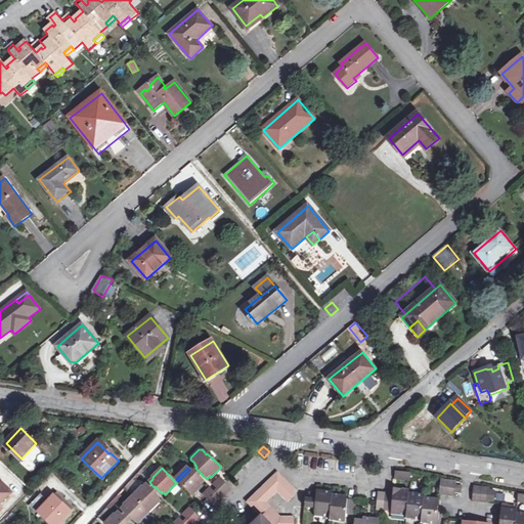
[(189,470),(178,481),(191,495),(202,486),(201,485),(205,482),(200,477),(199,478),(192,471),(191,471),(189,470)]
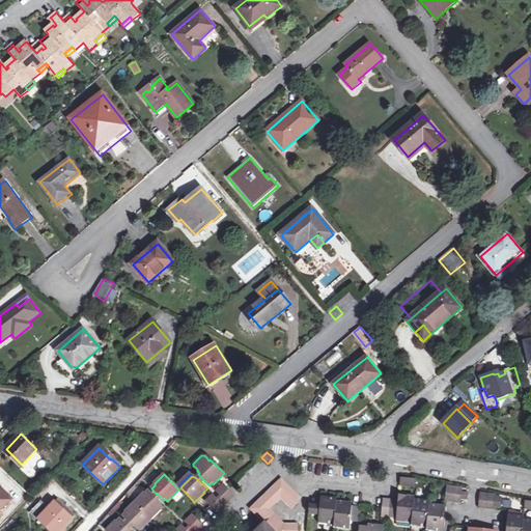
[(281,478),(250,509),(264,524),(257,530),(297,530),(297,525),(284,524),(270,509),(281,499),(291,509),(299,502),(299,496),(281,478)]
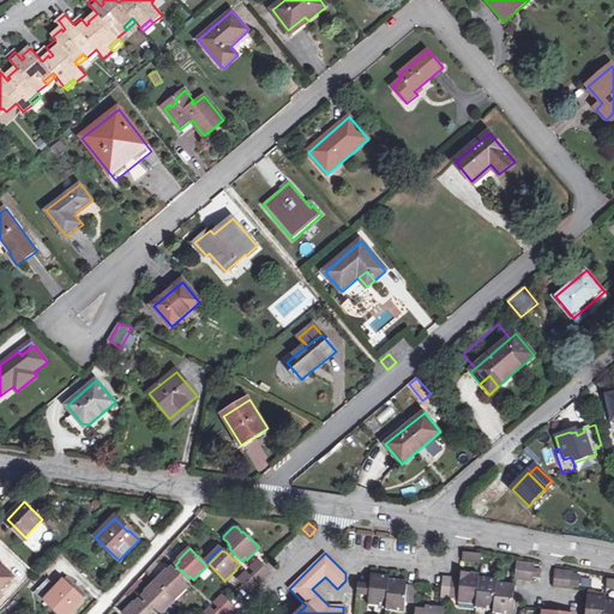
[(481,565),(482,555),(462,553),(462,563),(481,565)]
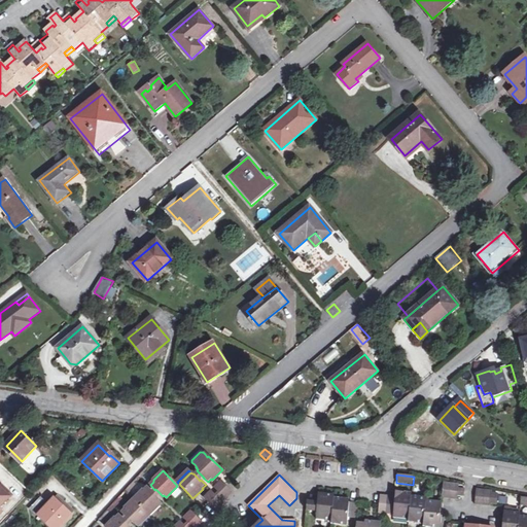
[(233,492),(226,486),(222,482),(215,489),(221,495),(222,494),(226,498),(233,492)]
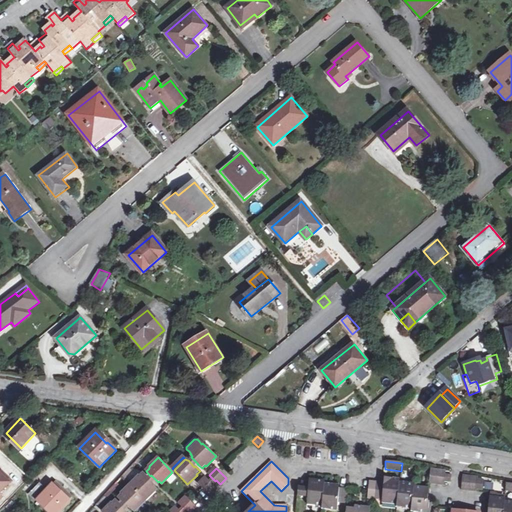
[(445,474),(446,471),(438,470),(432,470),(430,485),(437,485),(444,486),(444,482),(445,474)]
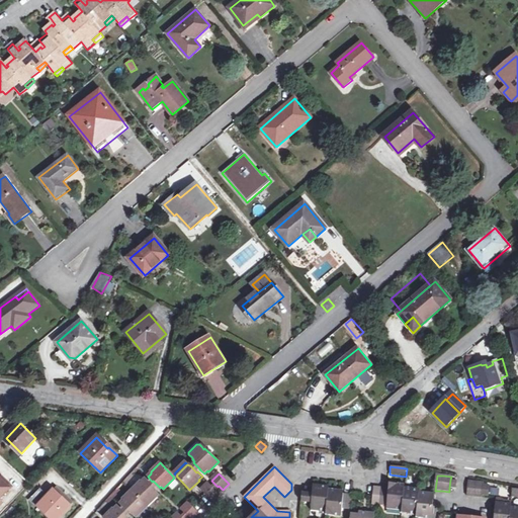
[(174,478),(163,489),(165,491),(176,480),(174,478)]
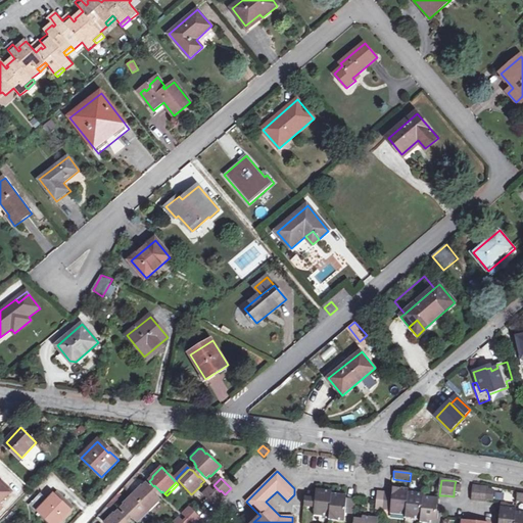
[(142,486),(133,495),(147,510),(158,498),(157,496),(157,495),(151,488),(146,483),(143,486),(142,486)]
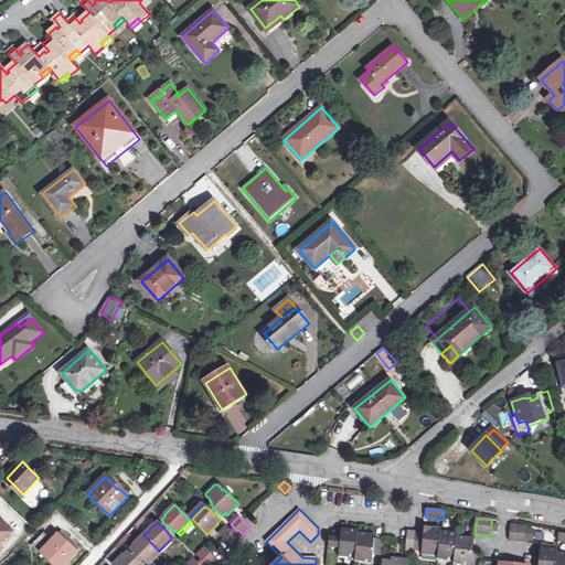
[(0,523),(0,546),(13,534),(7,528),(4,529),(0,523)]
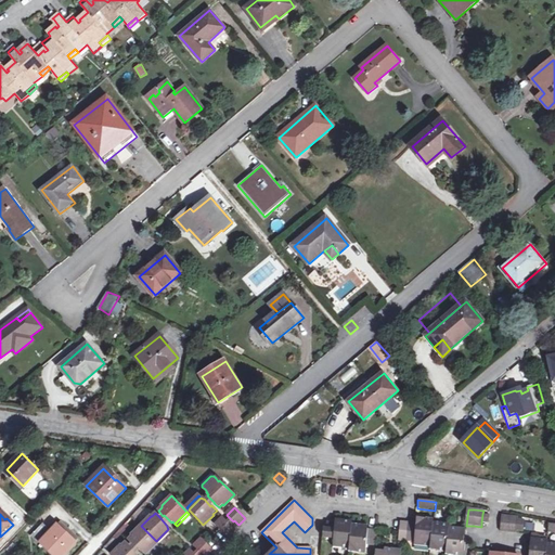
[(508,532),(516,533),(517,517),(502,515),(502,516),(500,531),(508,532)]
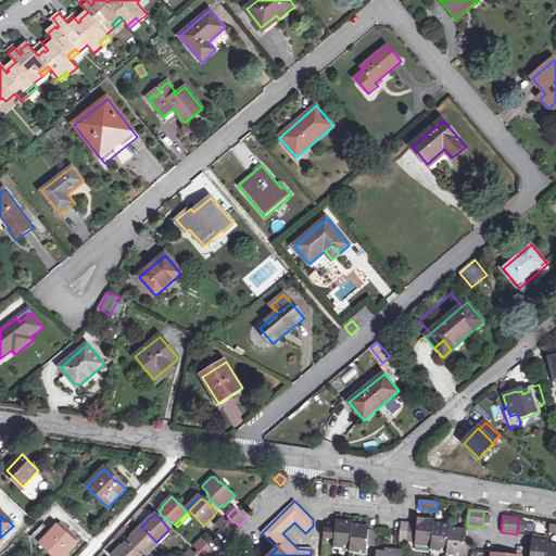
[(401,522),(400,533),(400,541),(407,542),(415,543),(424,544),(424,546),(431,547),(433,523),(426,522),(426,519),(417,518),(417,523),(409,523),(401,522)]
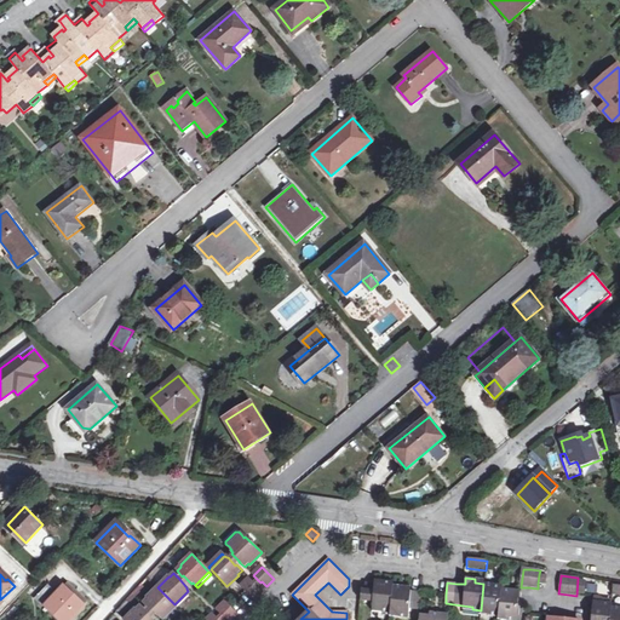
[(256,587),(257,586),(250,579),(241,587),(246,592),(254,598),(260,592),(256,587)]
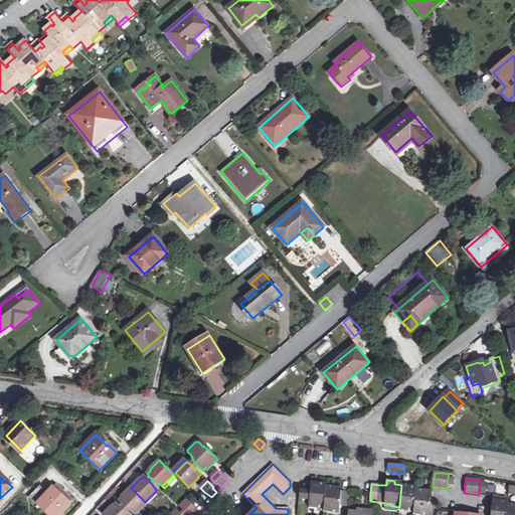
[(301,490),(300,499),(310,500),(310,505),(317,506),(317,509),(325,510),(327,487),(328,484),(320,483),(319,486),(312,485),(308,485),(304,485),(303,490),(301,490)]
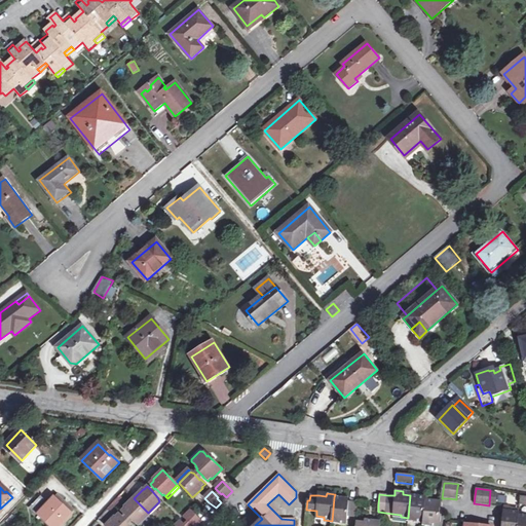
[(53,499),(71,516),(74,512),(58,495),(53,499)]
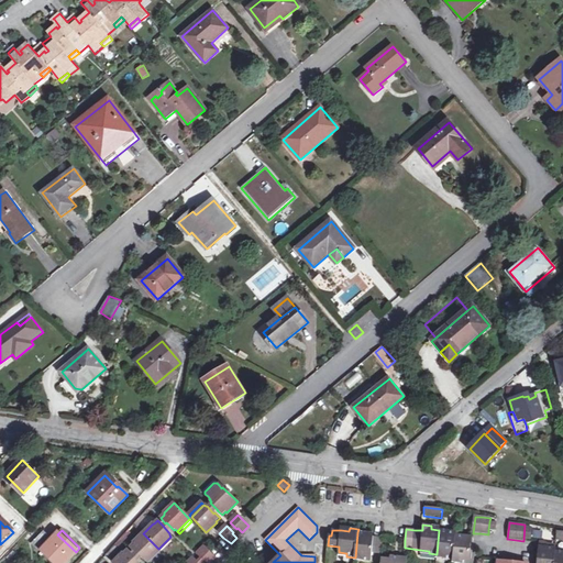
[(439,530),(437,554),(445,555),(445,559),(453,560),(455,536),(448,534),(448,531),(439,530)]
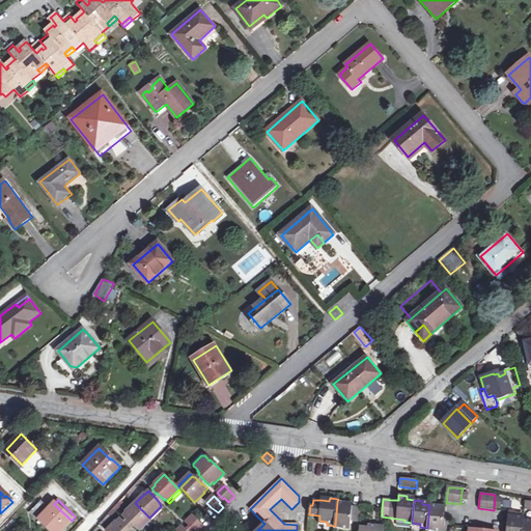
[(42,502),(31,512),(51,530),(60,530),(72,521),(54,504),(49,509),(42,502)]
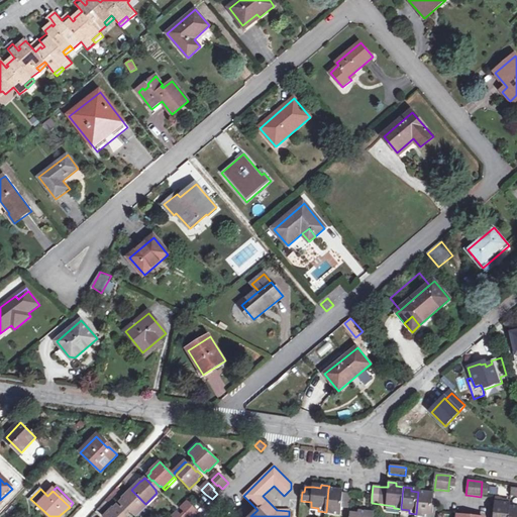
[(328,489),(326,512),(332,512),(332,515),(340,516),(341,508),(349,509),(350,494),(342,493),(335,492),(336,489),(328,489)]
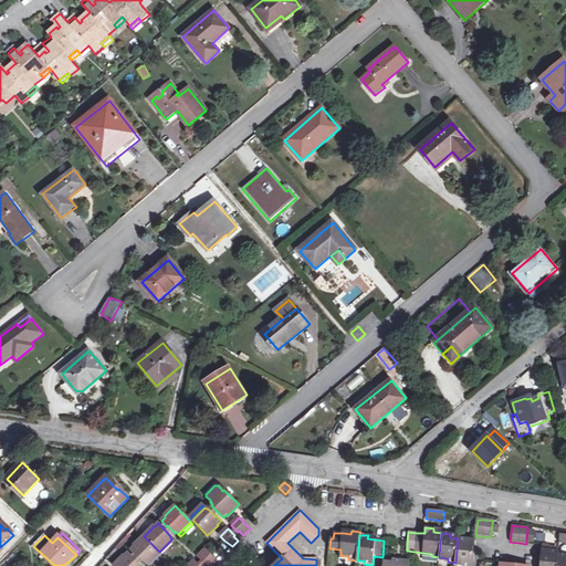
[(134,547),(130,551),(135,556),(136,556),(144,564),(145,564),(146,565),(159,552),(144,536),(133,547),(134,547)]
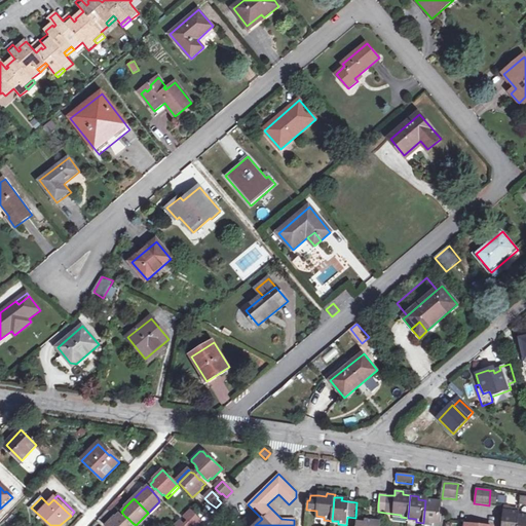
[(116,500),(107,511),(110,514),(119,503),(116,500)]
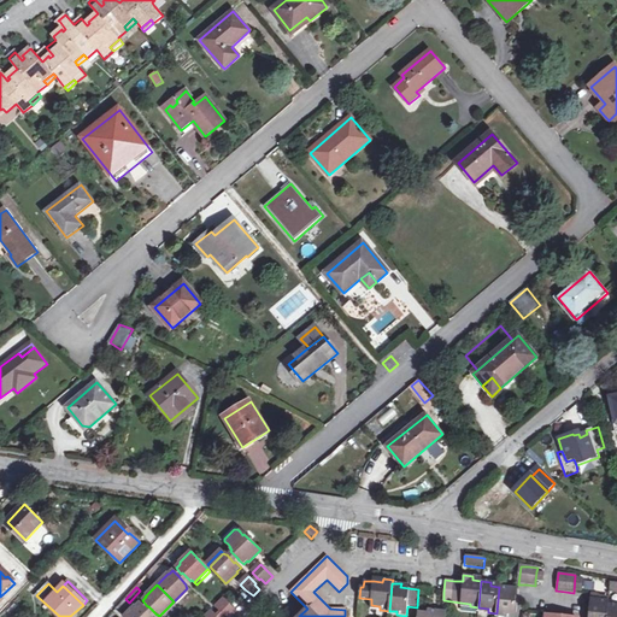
[(499,587),(497,613),(505,615),(504,616),(513,616),(517,592),(509,592),(509,587),(499,587)]
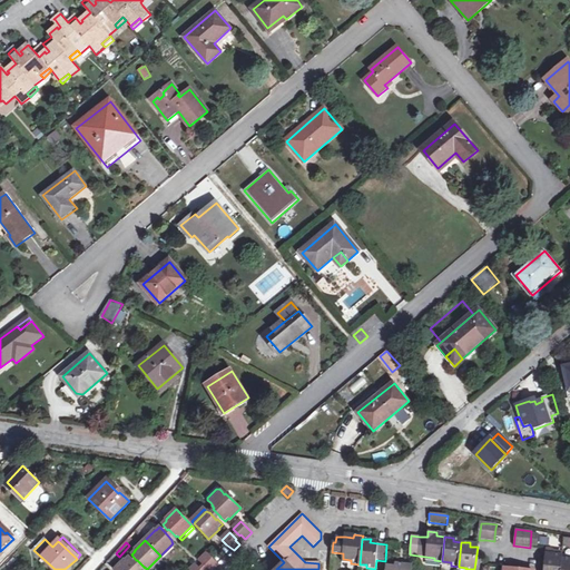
[(160,556),(163,558),(176,546),(173,543),(160,556)]
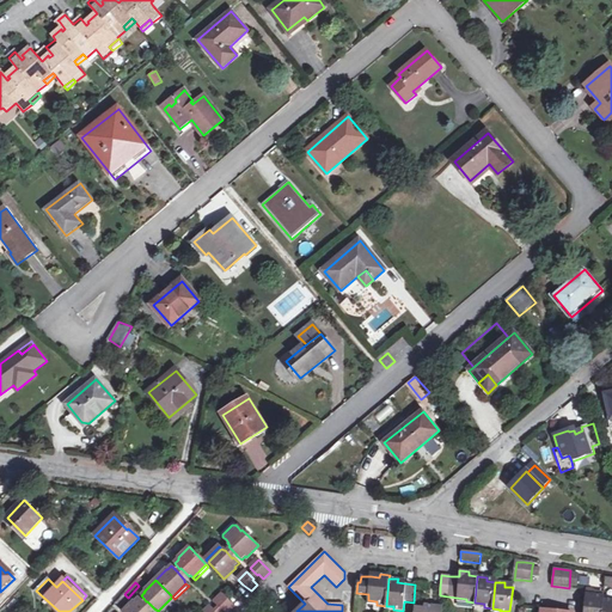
[(228,611),(236,606),(228,599),(224,594),(215,603),(222,610),(224,609),(226,611),(228,611)]
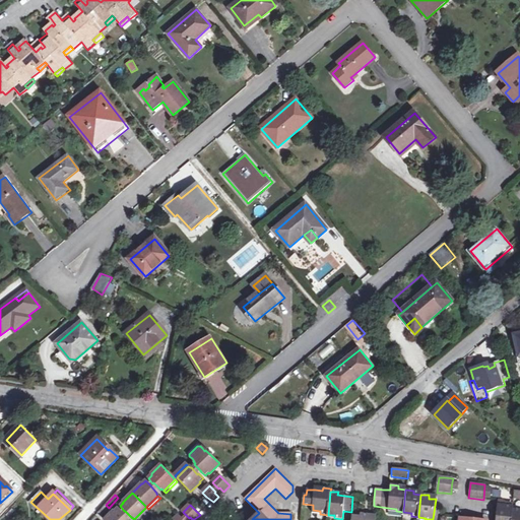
[(497,507),(495,519),(511,519),(513,509),(513,506),(499,505),(497,505),(497,507)]
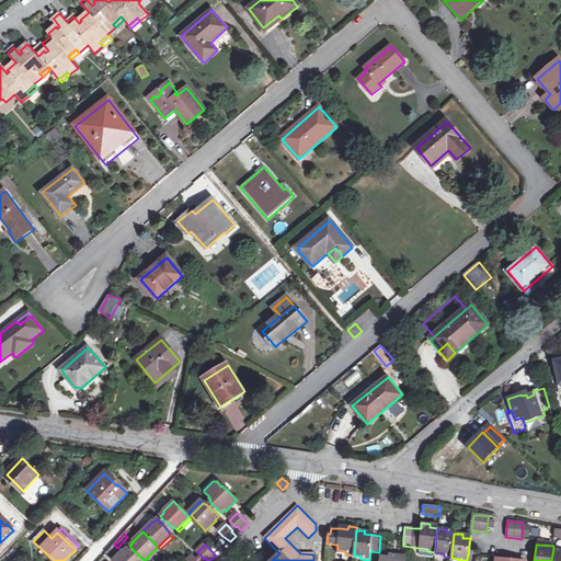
[(158,547),(145,560),(146,560),(148,560),(160,549),(158,547)]
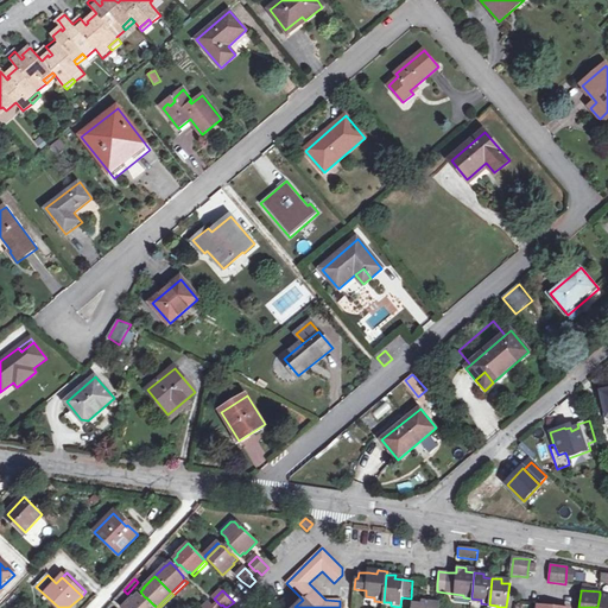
[(150,607),(143,601),(143,600),(138,594),(134,597),(133,597),(121,607),(150,607)]
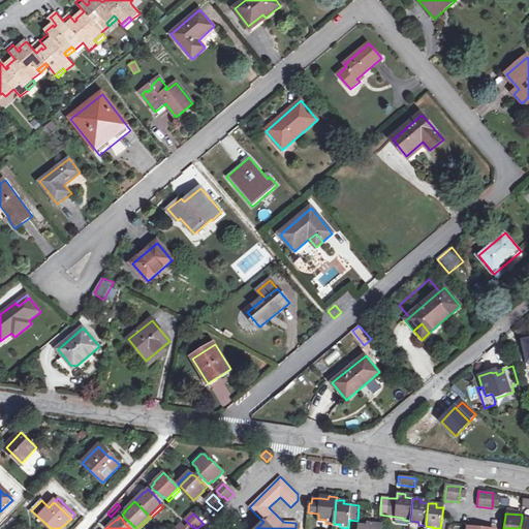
[(520,528),(528,528),(528,521),(528,519),(528,518),(522,518),(520,528)]
